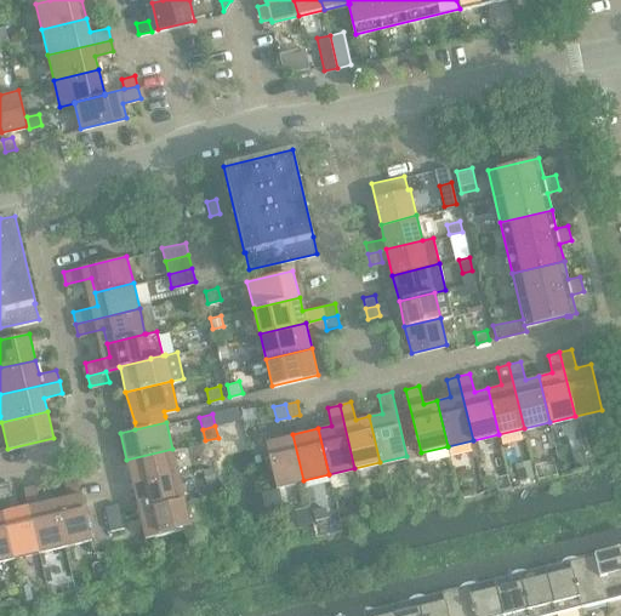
[(292,434),(266,441),(277,486),(279,486),(303,480),(292,434)]
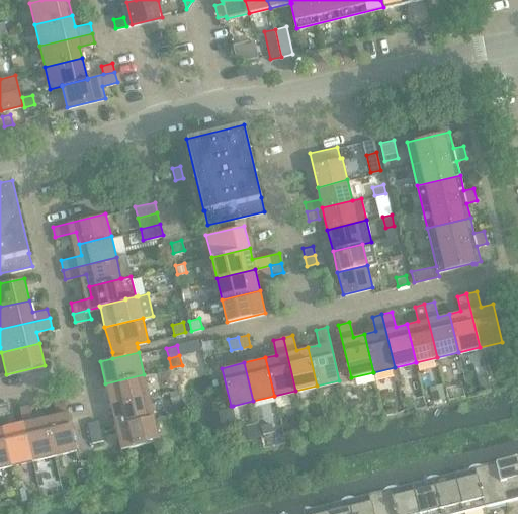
[(144,374),(105,383),(110,405),(149,396),(144,374)]
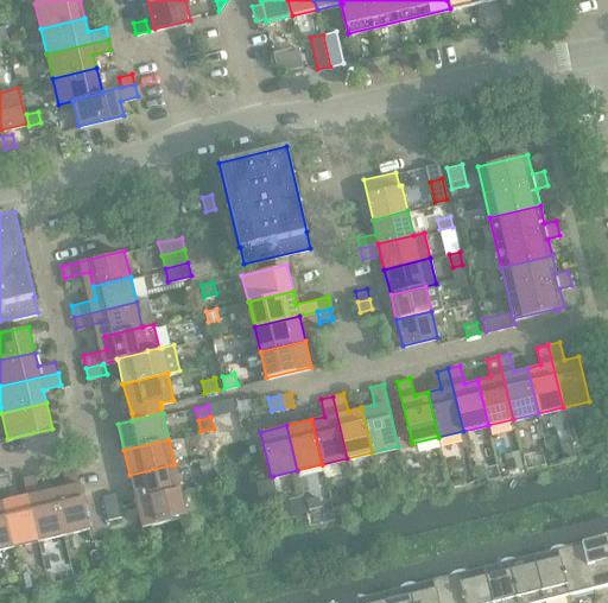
[(569,442),(561,443),(564,454),(572,452),(569,442)]
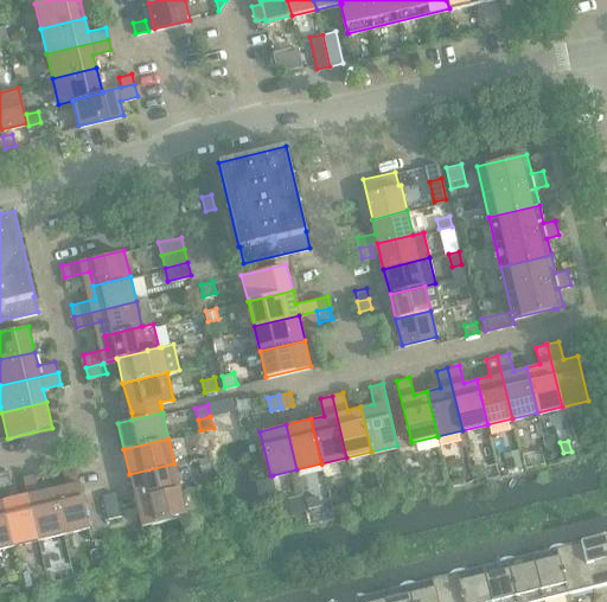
[(519,454),(506,458),(510,473),(523,469),(519,454)]
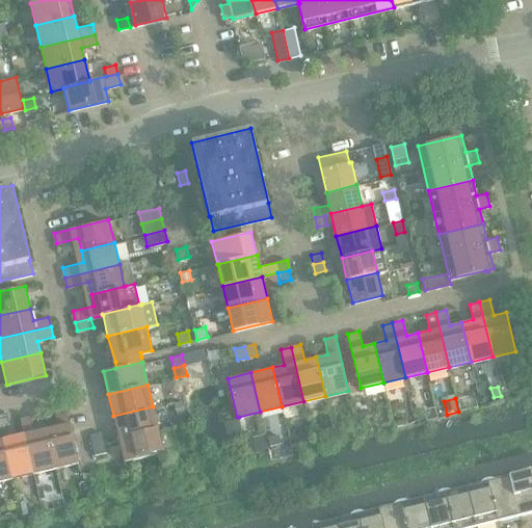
[(46,427),(55,467),(78,462),(65,406),(54,410),(58,425),(46,427)]
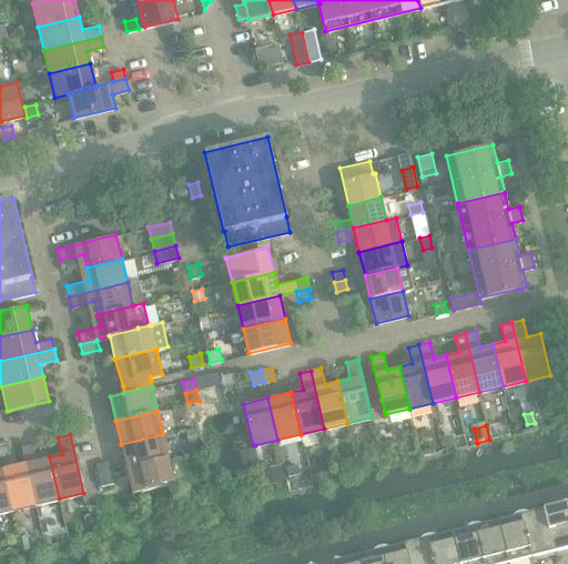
[(163,434),(121,444),(127,467),(169,457),(163,434)]
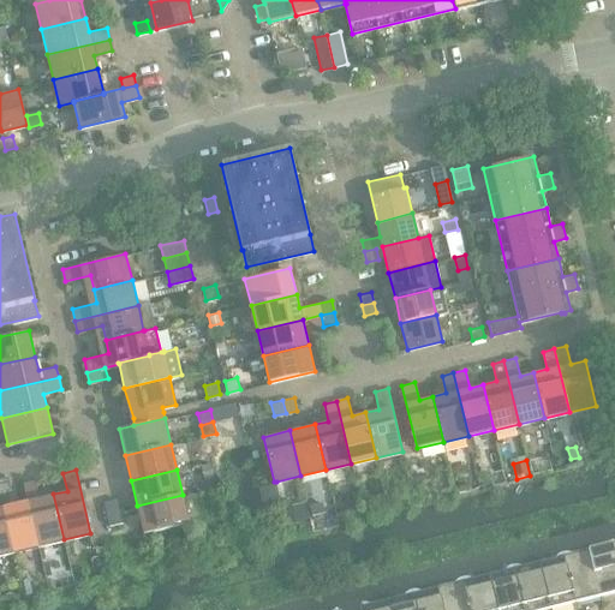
[(0,477),(0,490),(11,489),(7,476),(0,477)]
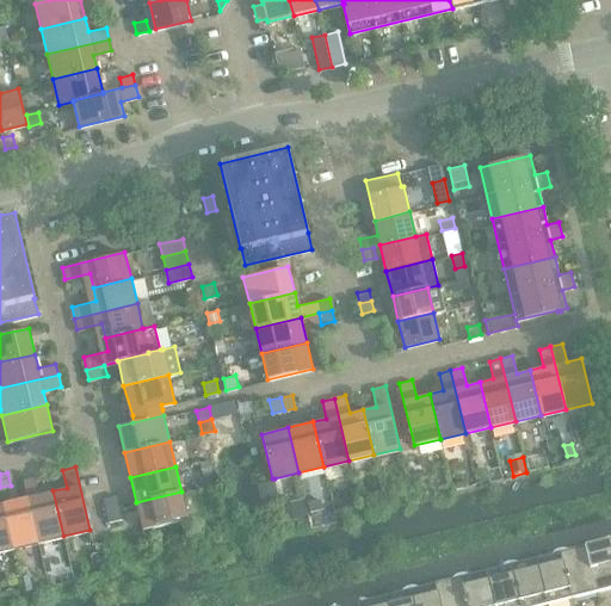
[(63,536),(53,490),(39,494),(35,476),(23,480),(28,496),(38,542),(63,536)]
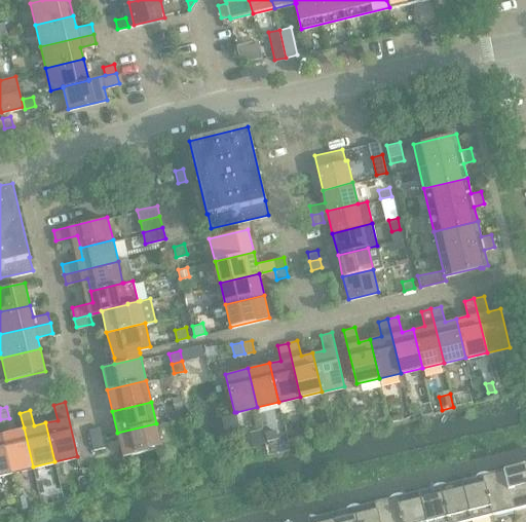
[(234,412),(222,415),(227,436),(239,433),(236,412),(234,412)]
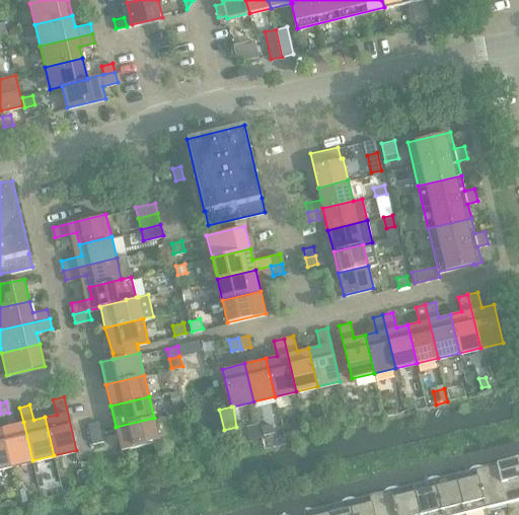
[(154,418),(116,427),(121,449),(159,440),(154,418)]
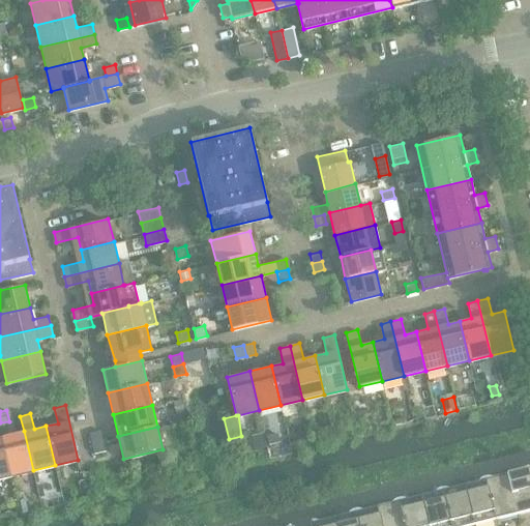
[(100,429),(90,432),(92,442),(104,439),(100,429)]
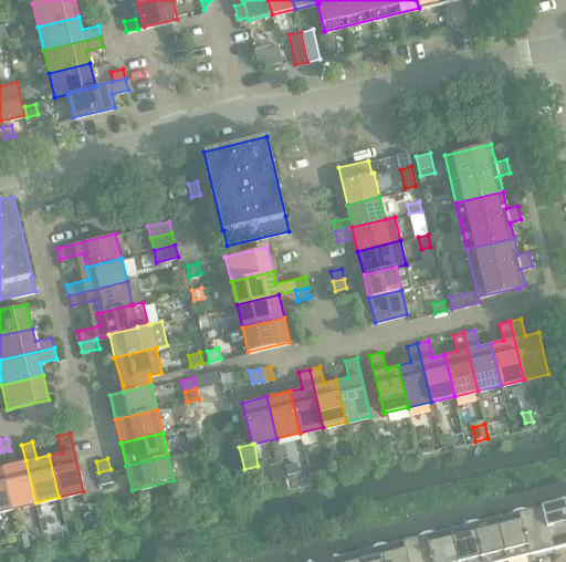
[(25,460),(2,466),(12,508),(35,502),(25,460)]
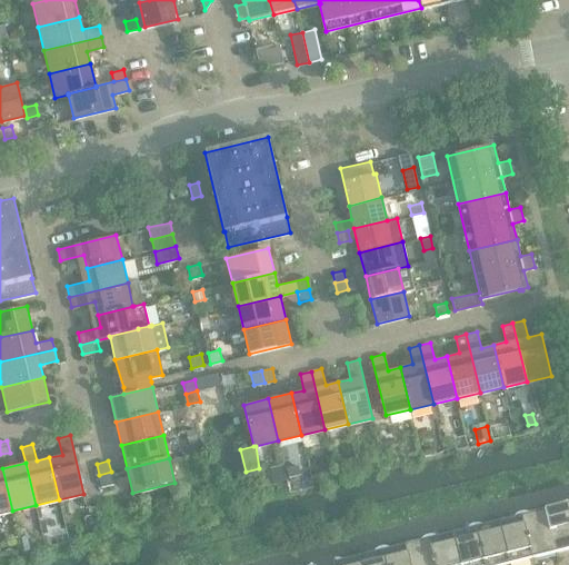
[(280,463),(261,467),(266,483),(283,478),(280,463)]
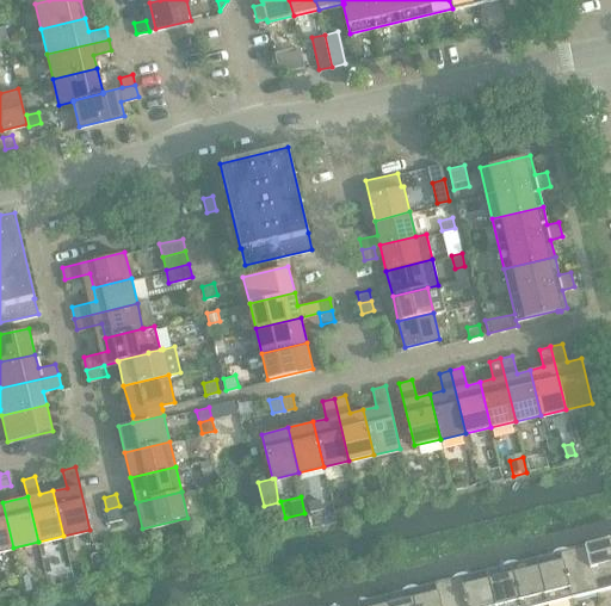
[(2,502),(0,502),(0,550),(13,548),(2,502)]
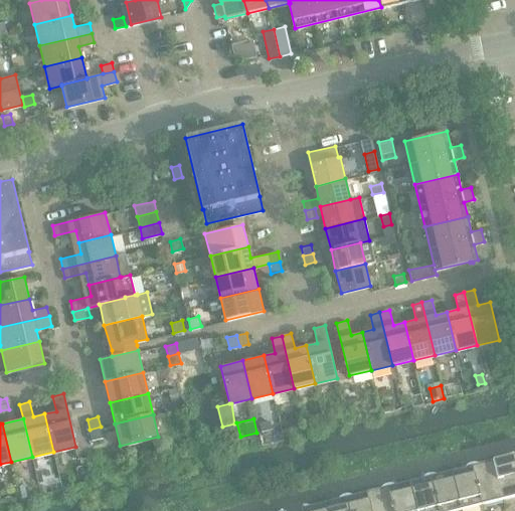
[(101,427),(90,430),(92,439),(103,437),(101,427)]
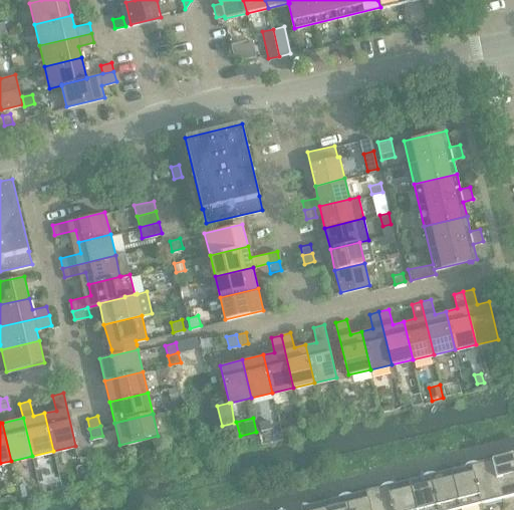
[(513,455),(513,454),(492,459),(502,496),(513,492),(513,455)]
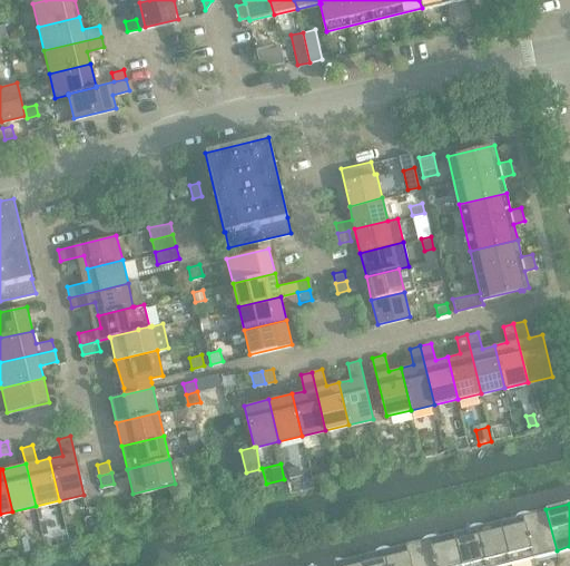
[(546,509),(523,515),(533,556),(557,550),(546,509)]
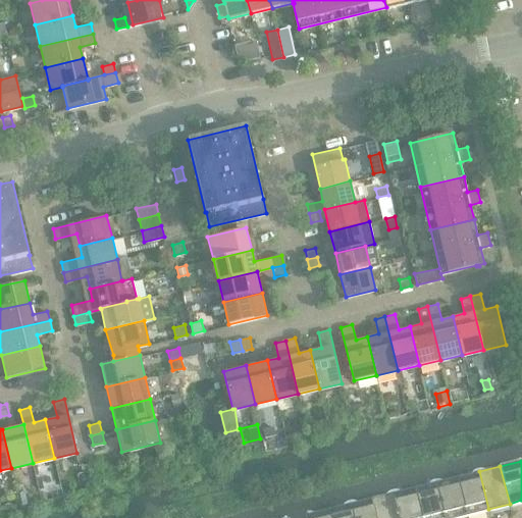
[(479,471),(458,476),(467,514),(488,509),(479,471)]
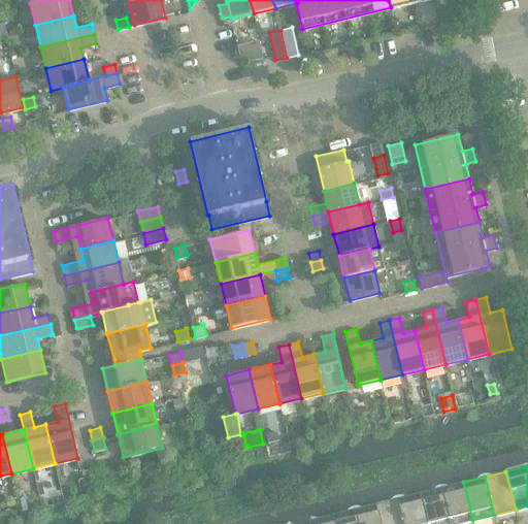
[(463,482),(441,487),(450,523),(457,523),(472,520),(463,482)]
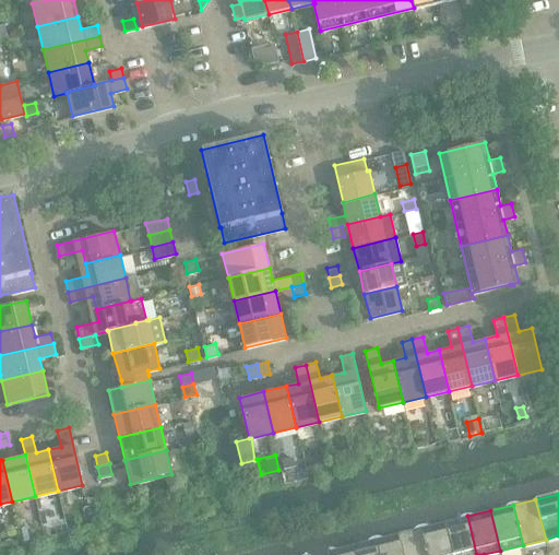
[(476,554),(467,516),(444,522),(452,554),(476,554)]
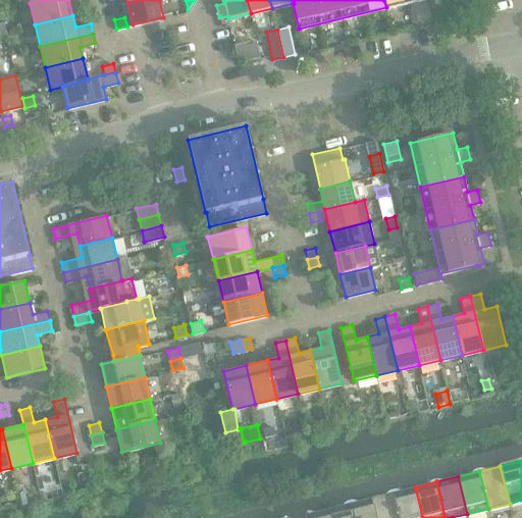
[(422,517),(415,487),(394,493),(399,517),(422,517)]
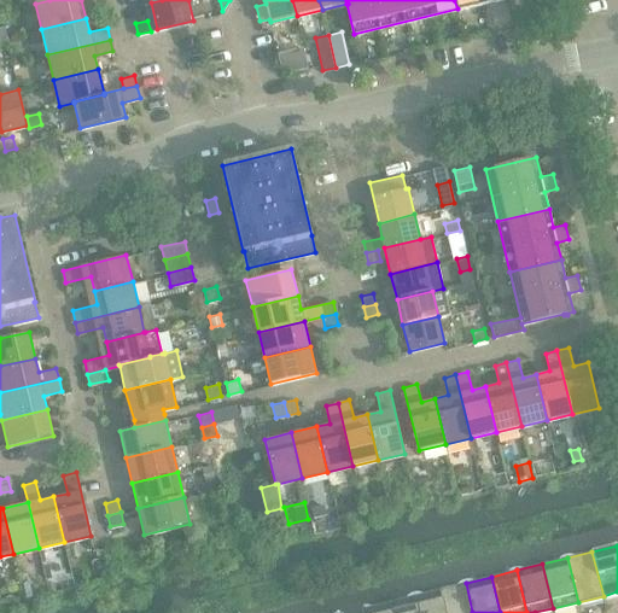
[(472,612),(466,583),(441,589),(445,612),(472,612)]
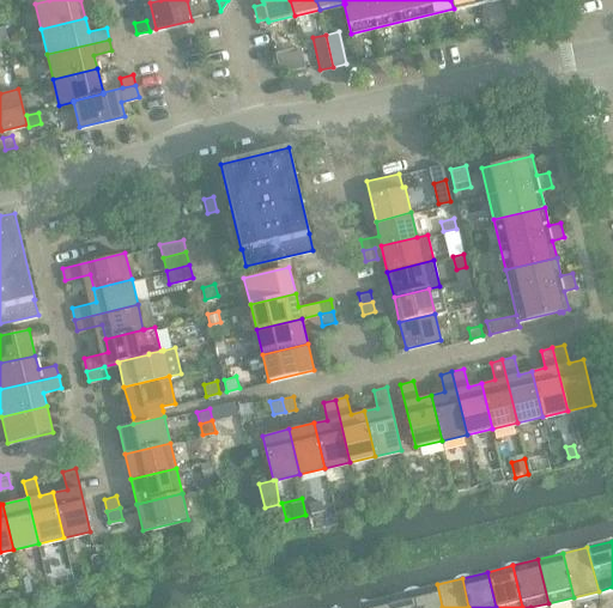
[(442,607),(437,584),(412,590),(416,607),(442,607)]
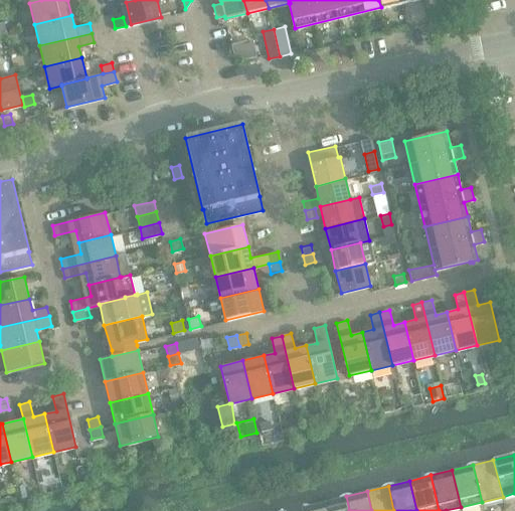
[(349,510),(346,496),(324,502),(326,510),(349,510)]
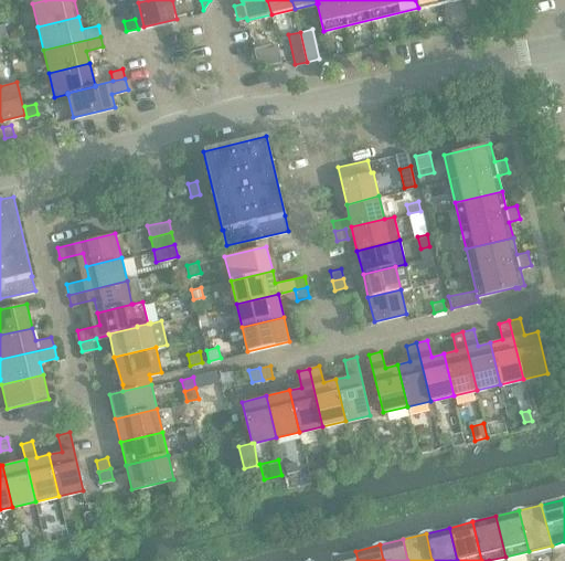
[(358,560),(355,551),(331,557),(332,560),(358,560)]
